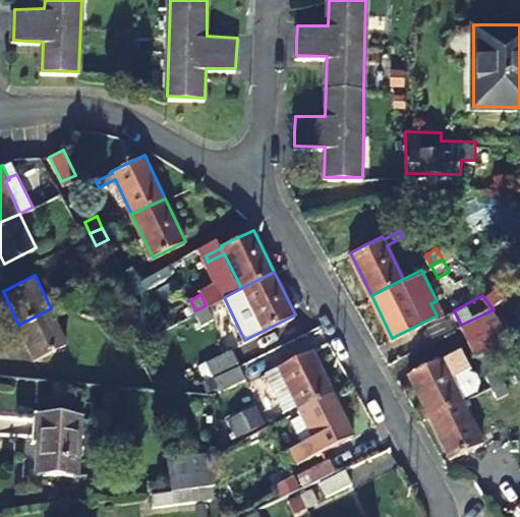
[(206,305),(195,310),(200,323),(212,318),(206,305)]
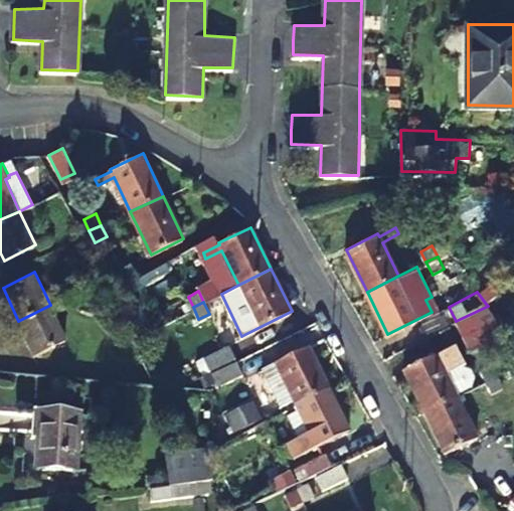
[(50,305),(18,321),(34,353),(66,337),(50,305)]
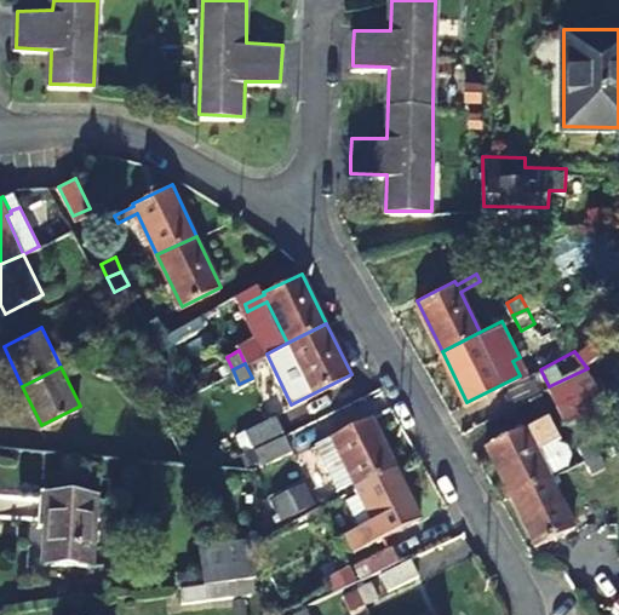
[(611,398),(588,368),(549,386),(557,403),(588,389),(596,406),(611,398)]
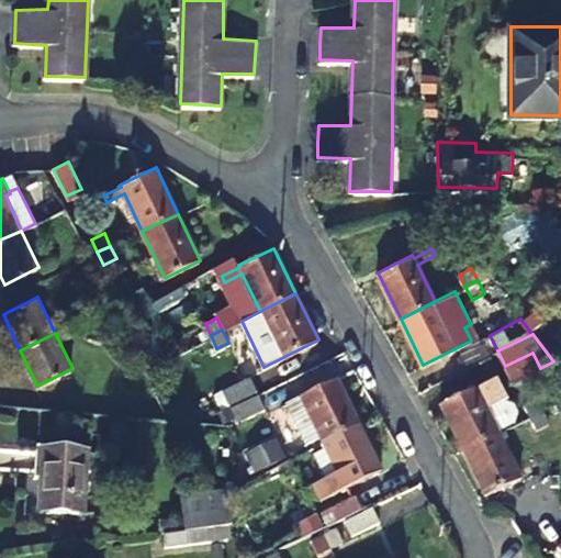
[(440,401),(463,447),(498,430),(497,427),(515,419),(518,409),(514,401),(504,397),(507,394),(497,374),(440,401)]
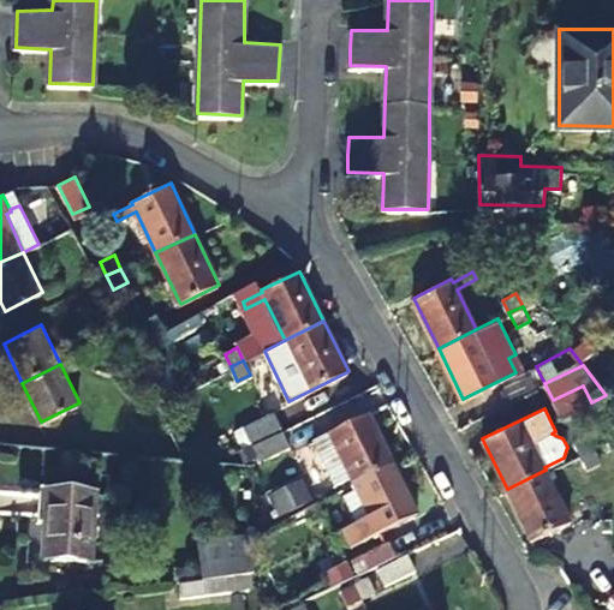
[(274,410),(244,425),(254,440),(282,425),(274,410)]
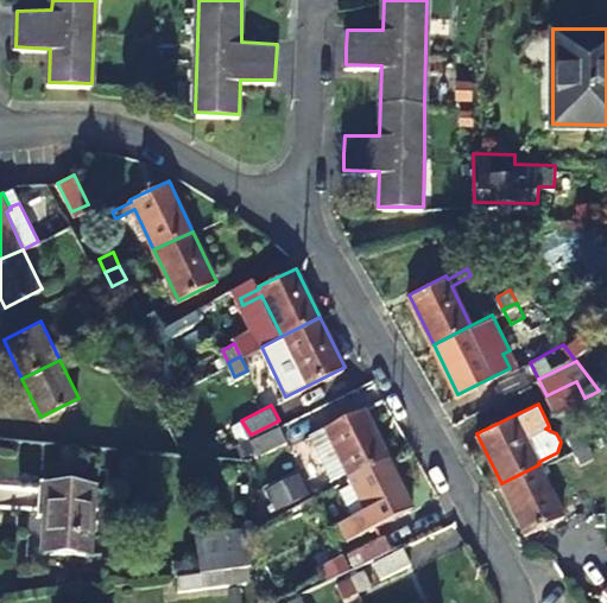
[(330,480),(348,473),(349,476),(387,456),(364,407),(326,426),(332,439),(315,448),(330,480)]
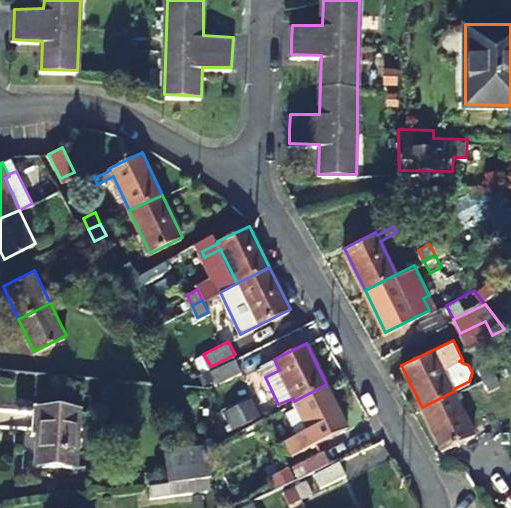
[(236,358),(212,369),(218,381),(242,370),(236,358)]
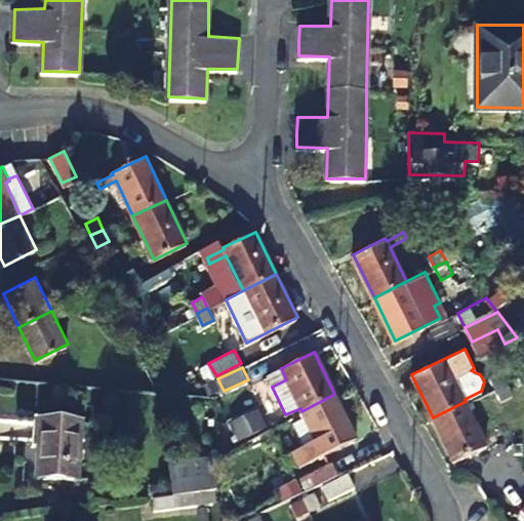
[(501,369),(489,375),(495,386),(508,379),(501,369)]
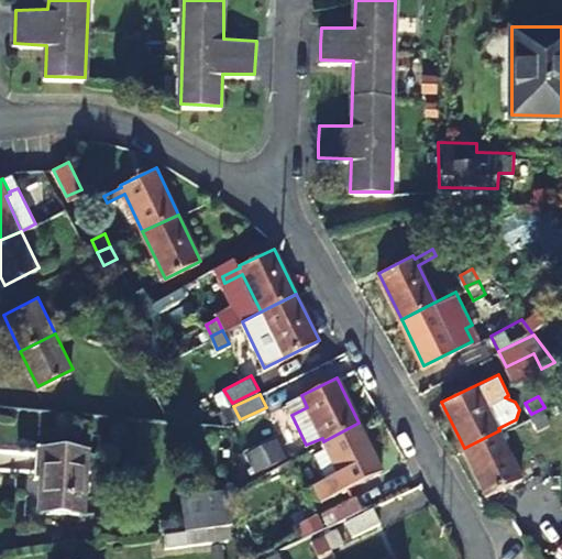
[(544,407),(531,414),(538,427),(551,420),(544,407)]
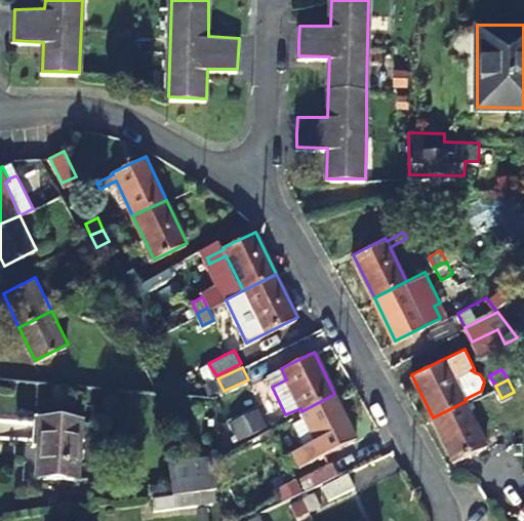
[(334,394),(301,411),(304,416),(316,441),(319,446),(301,454),(305,459),(355,436),(334,394)]
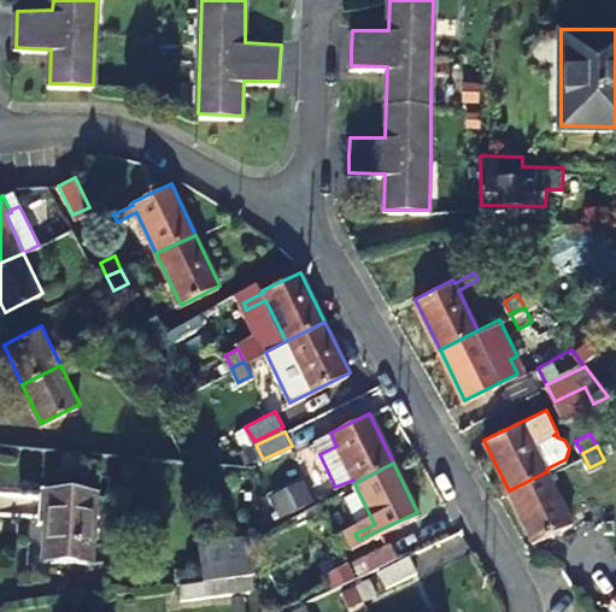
[(547,471),(509,490),(532,541),(572,522),(547,471)]
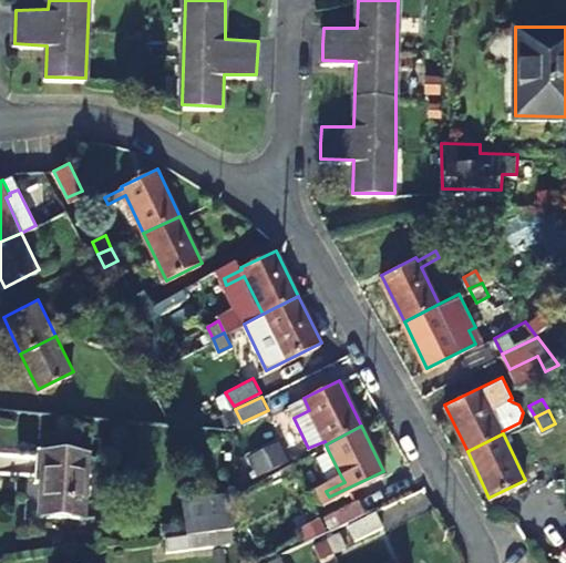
[(42,479),(41,493),(41,512),(83,515),(88,453),(44,451),(44,444),(35,444),(34,479),(42,479)]
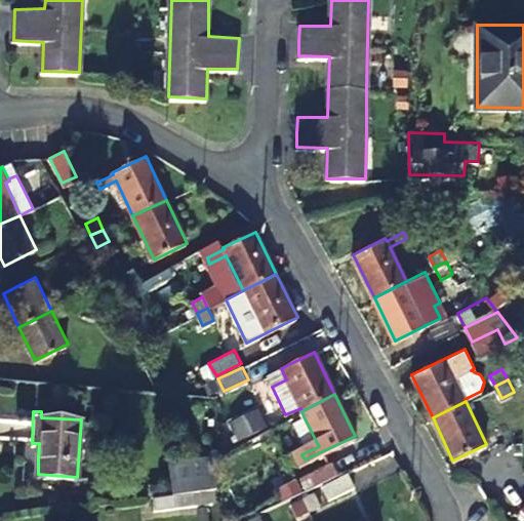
[(265,414),(254,421),(259,432),(270,427),(265,414)]
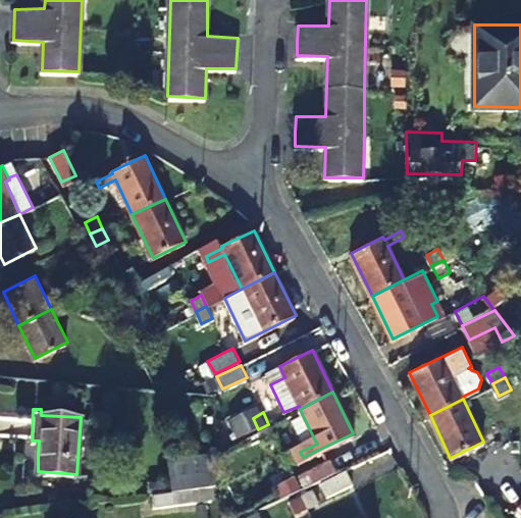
[(303,445),(314,438),(302,414),(292,420),(303,445)]
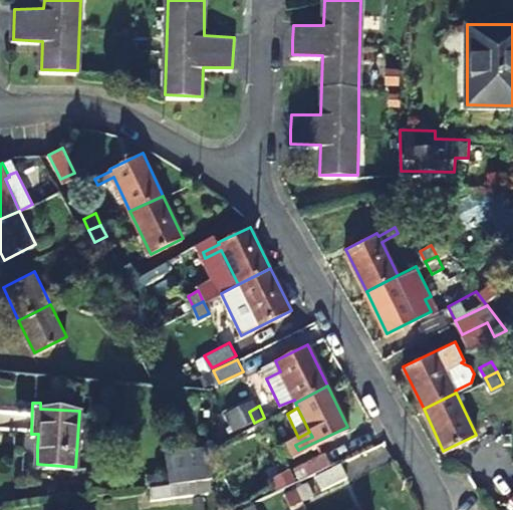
[(264,418),(254,423),(260,435),(270,430),(264,418)]
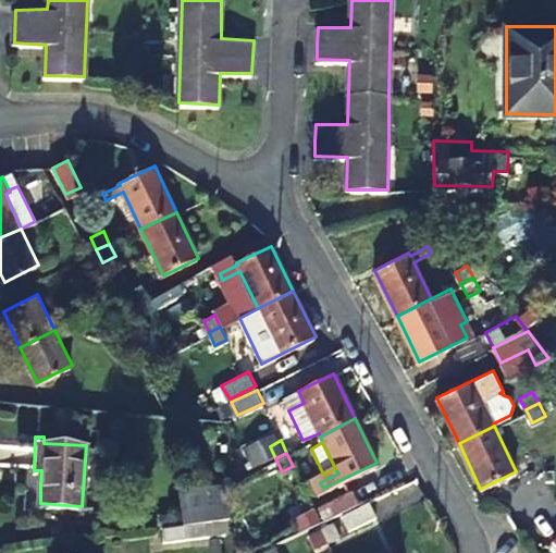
[(162,526),(230,518),(231,518),(230,481),(186,488),(189,506),(188,510),(160,513),(162,526)]
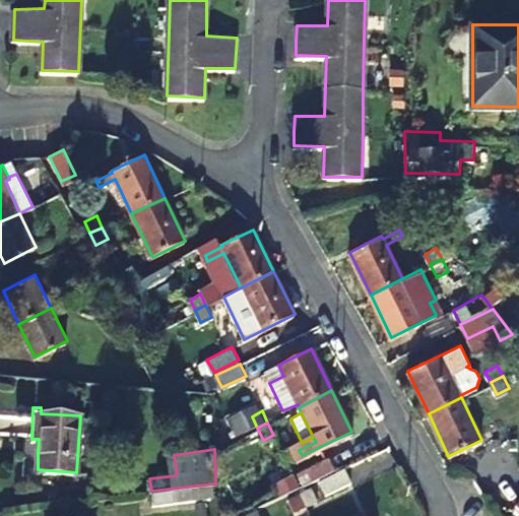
[(312,479),(334,469),(329,458),(307,468),(312,479)]
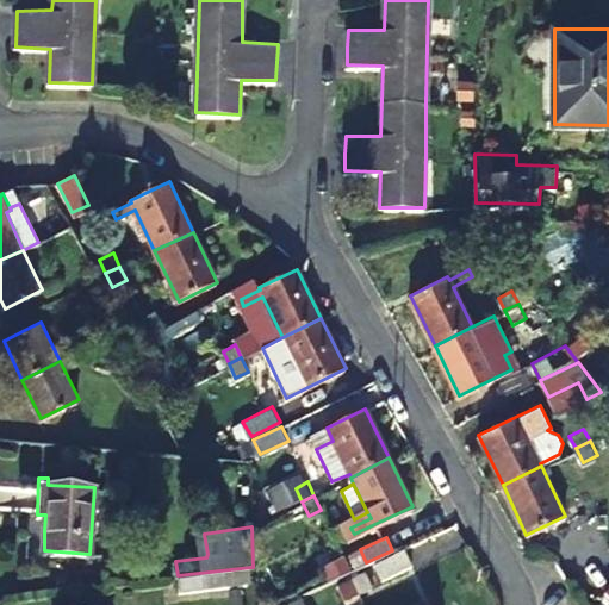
[(384,578),(411,565),(403,548),(376,561),(384,578)]
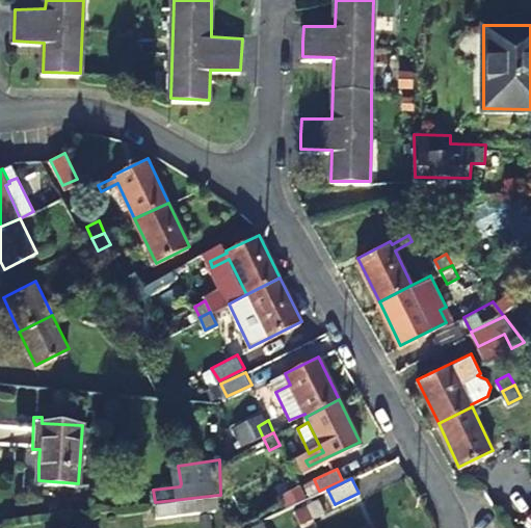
[(197,507),(218,505),(219,495),(155,502),(157,513),(197,508),(197,507)]
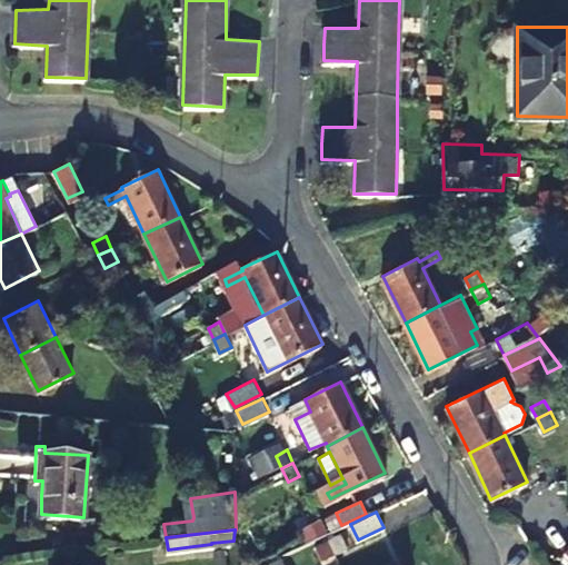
[(335,551),(347,545),(341,533),(329,539),(335,551)]
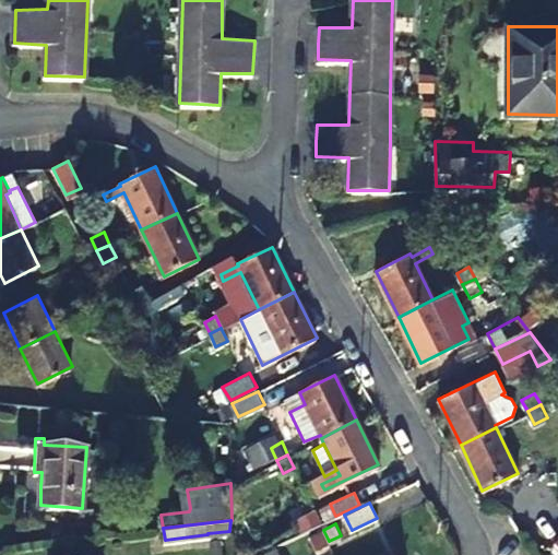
[(310,536),(316,547),(329,541),(323,530),(310,536)]
